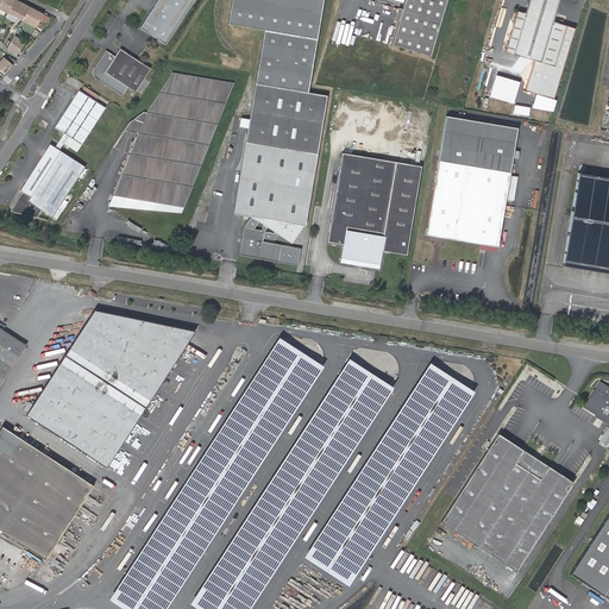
[(0,0),(0,8),(8,13),(13,0),(0,0)]
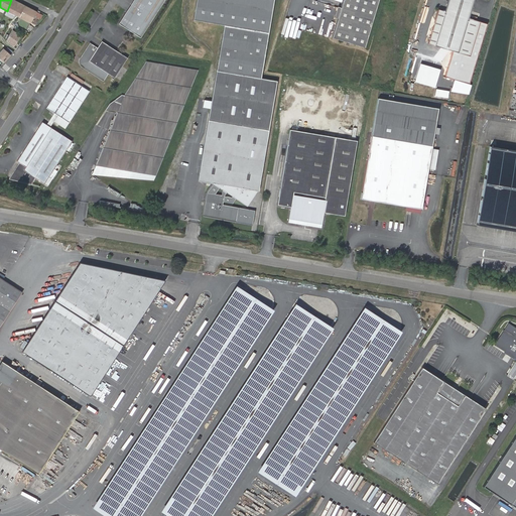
[(24,6),(12,0),(11,0),(7,11),(12,14),(18,17),(24,6)]
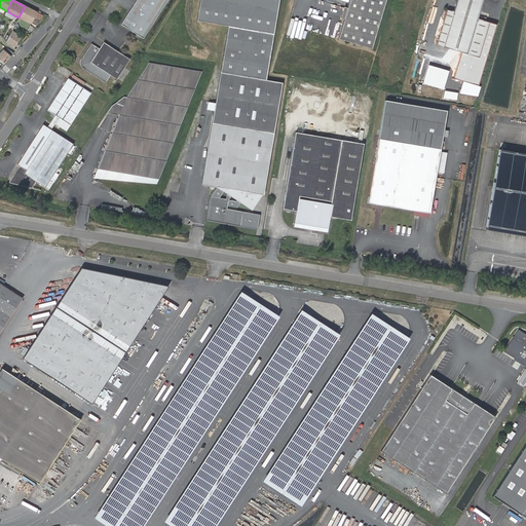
[(136,0),(121,23),(143,37),(167,0),(136,0)]
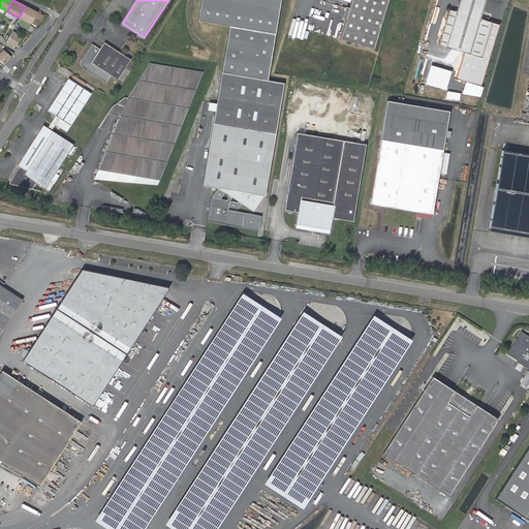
[(277,36),(283,0),(204,0),(199,22),(231,28),(277,36)]
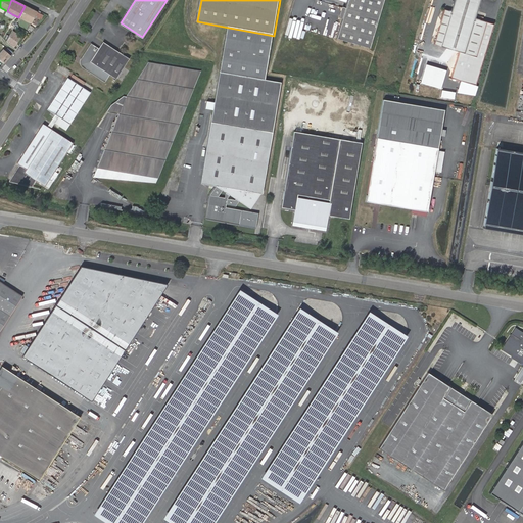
[(384,0),(348,0),(338,37),(371,47),(384,0)]
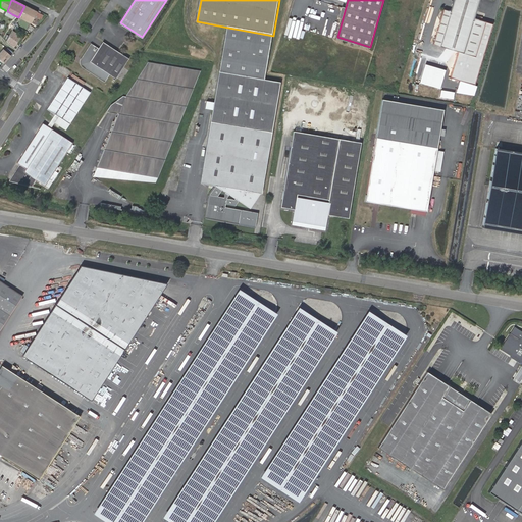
[(454,0),(452,10),(445,8),(434,43),(477,56),(487,20),(475,17),(480,0),(454,0)]
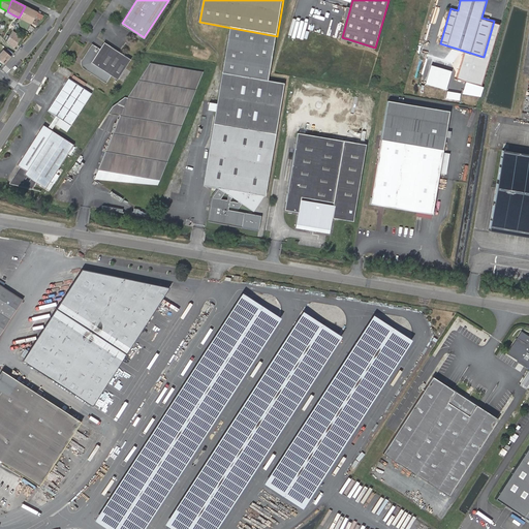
[(37,11),(25,6),(19,18),(20,18),(31,23),(35,16),(38,18),(41,19),(43,16),(36,12),(37,11)]
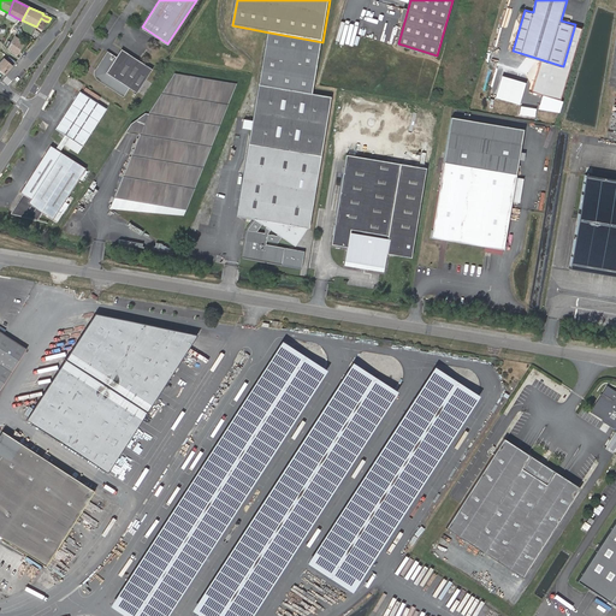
[(270,33),(260,87),(313,95),(323,42),(270,33)]
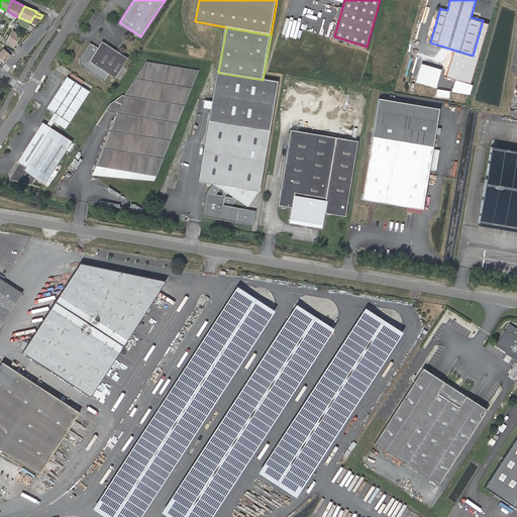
[(14,35),(9,43),(13,46),(14,45),(19,38),(14,35)]
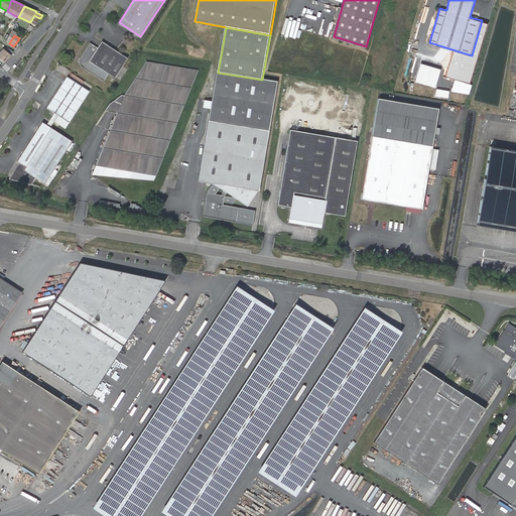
[(97,45),(90,40),(90,43),(81,57),(84,59),(84,61),(83,63),(103,77),(104,81),(109,73),(115,77),(127,56),(102,39),(97,45)]
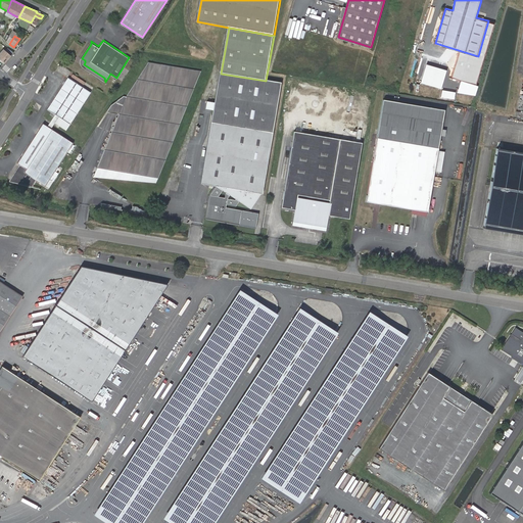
[(91,44),(91,41),(77,62),(105,82),(104,78),(84,64),(85,62),(85,60),(82,58),(91,44)]
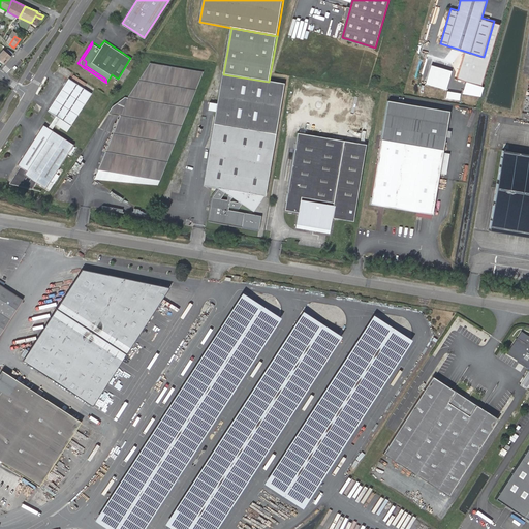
[(7,61),(11,56),(6,52),(4,50),(0,54),(0,60),(4,64),(7,61)]
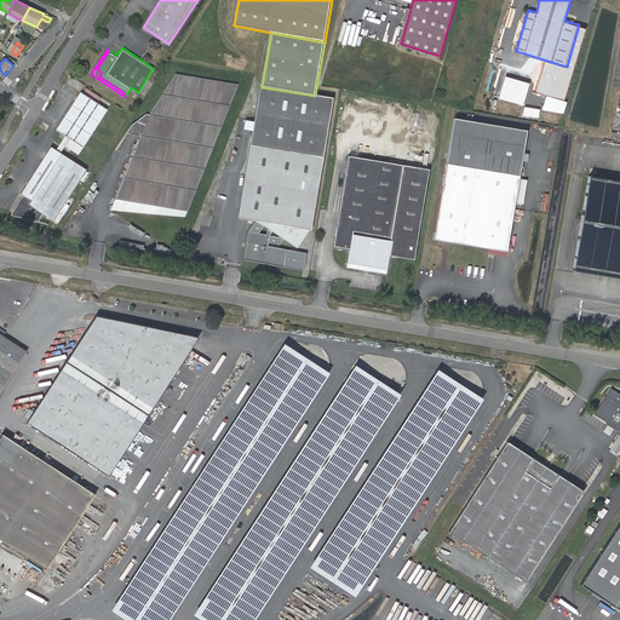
[(151,122),(145,132),(112,210),(185,219),(239,84),(174,73),(154,116),(149,114),(143,119),(151,122)]
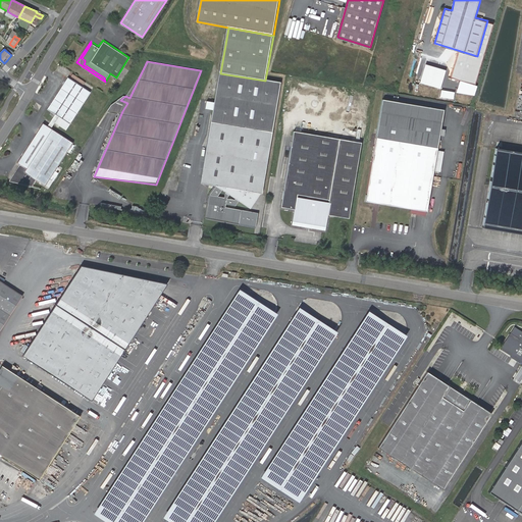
[(220,73),(211,121),(272,133),(280,84),(265,81),(220,73)]
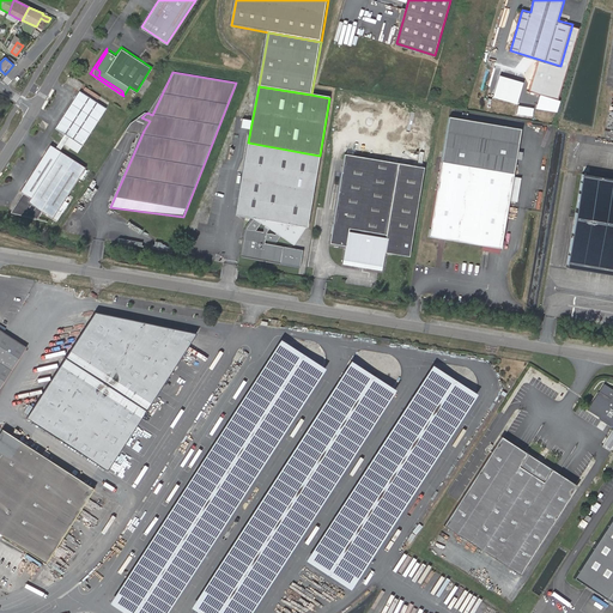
[(107,107),(79,90),(55,127),(82,145),(107,107)]
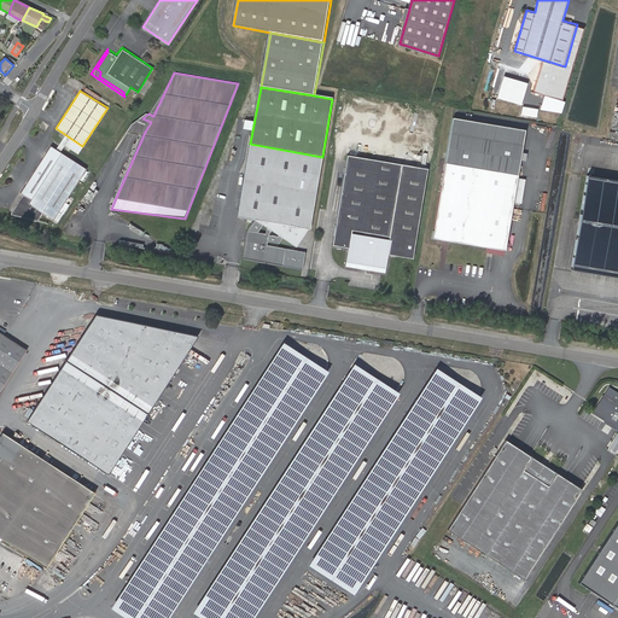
[(557,94),(553,110),(560,112),(564,97),(557,94)]
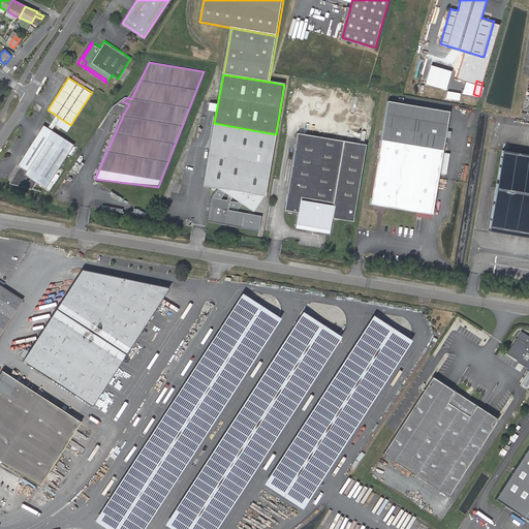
[(112,110),(124,113),(129,104),(122,101),(116,103),(112,110)]
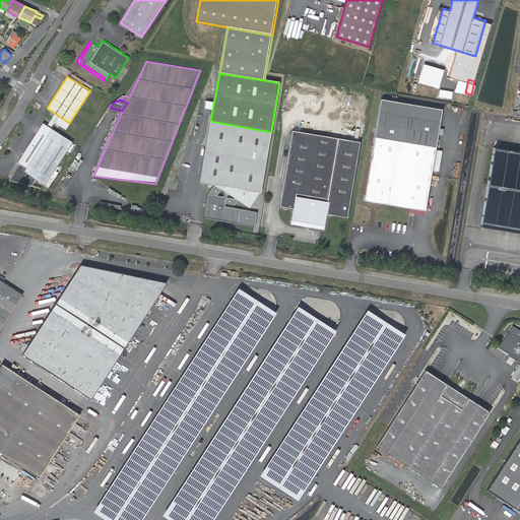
[(444,110),(382,100),(365,201),(427,211),(444,110)]
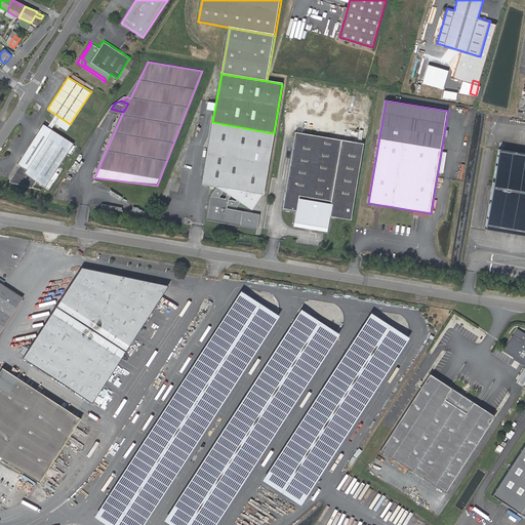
[(67,128),(70,124),(58,116),(55,121),(67,128)]
